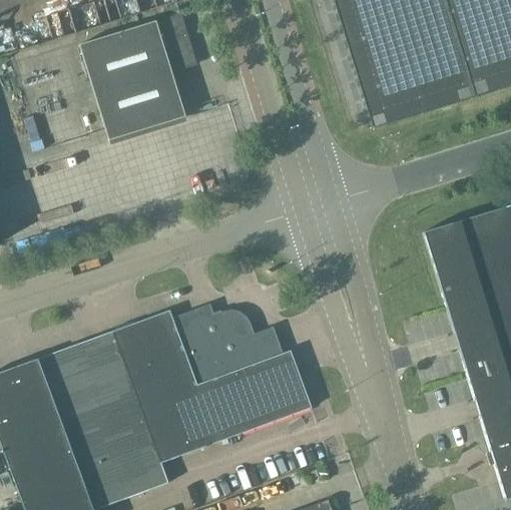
[(333,0),(373,127),(510,85),(510,0),(333,0)]
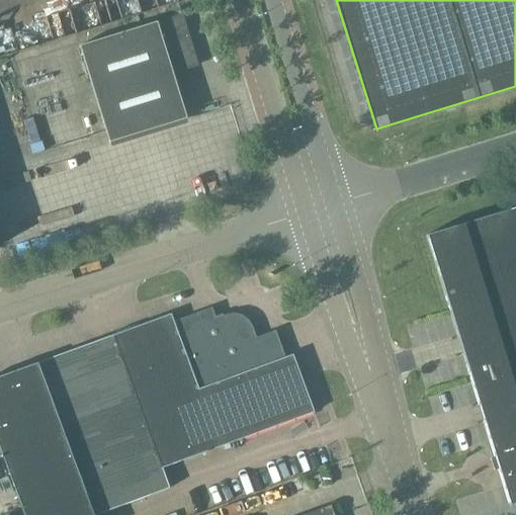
[(184,12),(81,44),(111,141),(189,116),(175,72),(200,64),(184,12)]
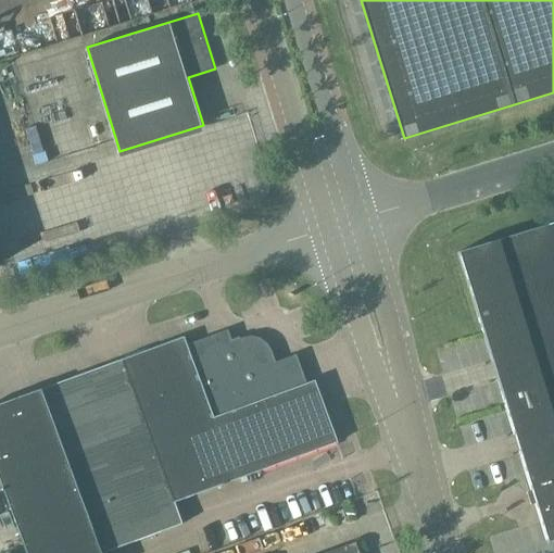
[(0,54),(13,49),(0,20),(0,54)]
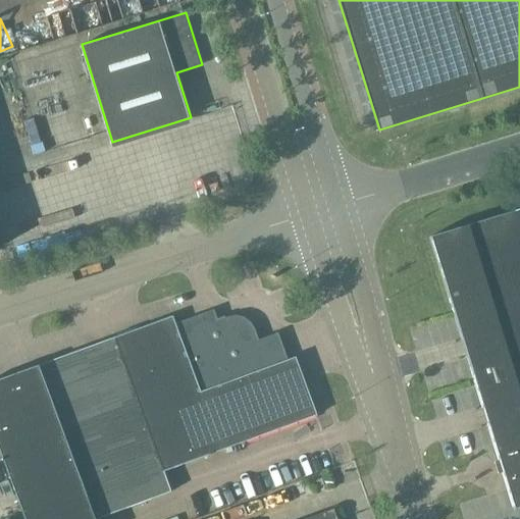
[(519,207),(431,235),(475,375),(516,508),(519,506),(519,207)]
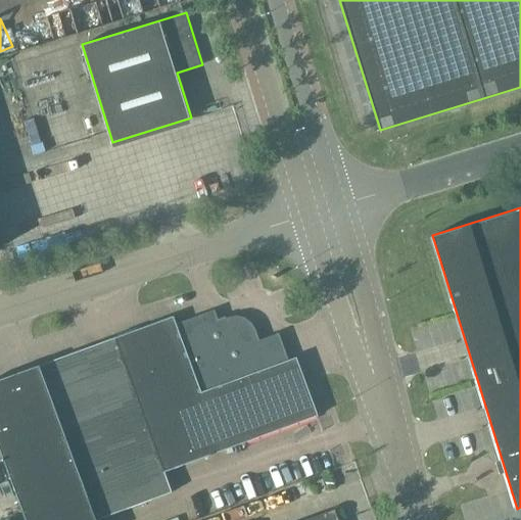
[(175,315),(0,379),(0,446),(27,519),(96,519),(97,519),(174,490),(166,471),(318,414),(297,357),(289,359),(279,332),(259,339),(255,328),(252,321),(246,316),(238,314),(230,316),(228,317),(229,320),(221,323),(216,309),(177,323),(175,315)]
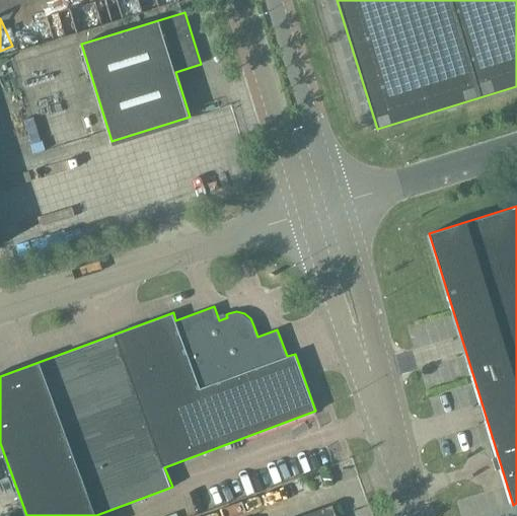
[(337,515),(331,502),(292,515),(337,515)]
